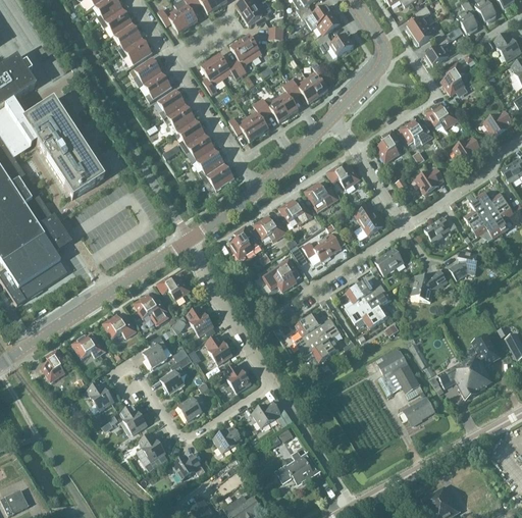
[(5,0),(36,46),(46,40),(19,0),(5,0)]
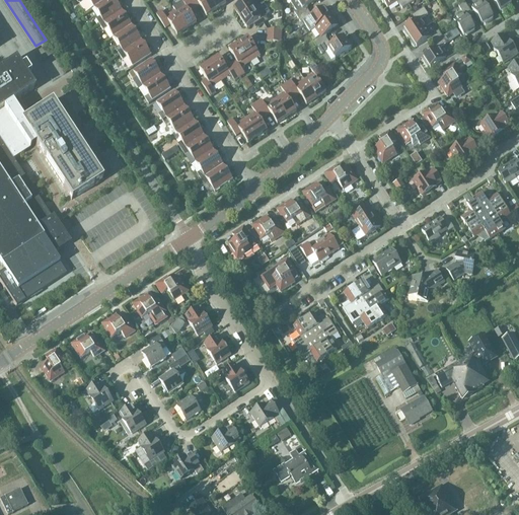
[(100,21),(123,7),(119,2),(121,1),(121,0),(100,0),(94,4),(100,13),(96,16),(100,21)]
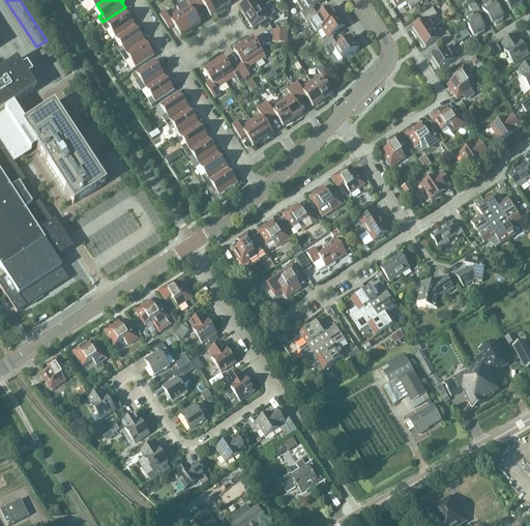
[(193,7),(198,4),(195,0),(183,0),(177,4),(179,7),(192,26),(201,20),(193,7)]
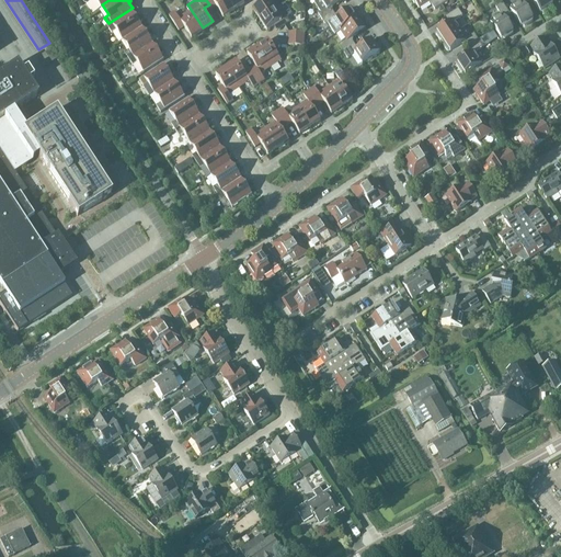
[(235,7),(229,0),(206,0),(209,4),(215,1),(224,14),(235,7)]
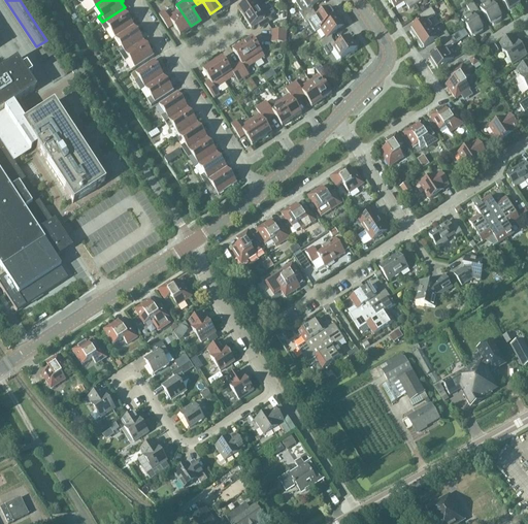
[(238,5),(244,15),(263,3),(261,0),(245,0),(238,5)]
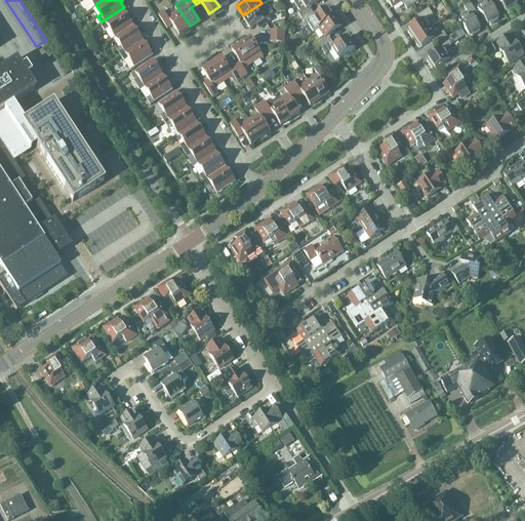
[(297,9),(303,15),(313,8),(310,3),(314,0),(295,0),(299,8),(297,9)]
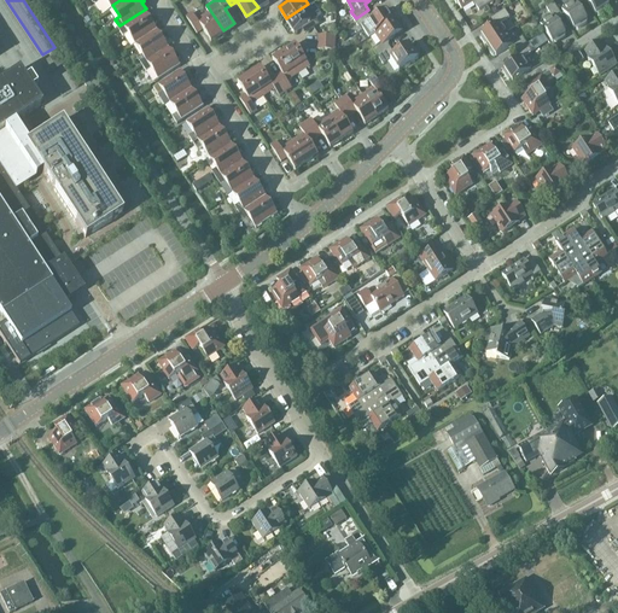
[(541,19),(553,39),(554,38),(555,39),(557,40),(565,34),(566,31),(565,30),(566,29),(557,15),(563,11),(555,0),(553,0),(547,4),(552,12),(541,19)]
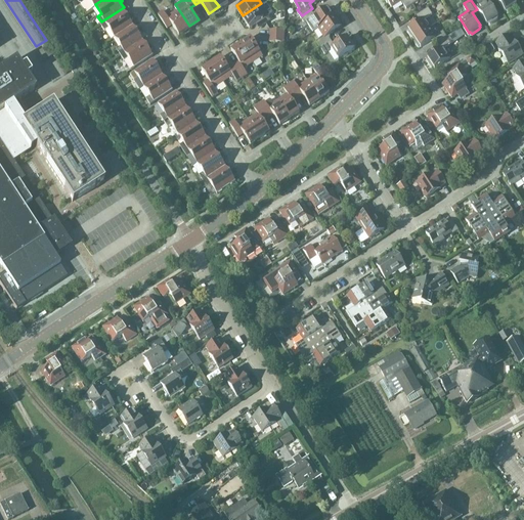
[(483,0),(477,4),(487,20),(488,19),(489,22),(490,22),(497,16),(498,15),(497,13),(498,13),(490,1),(491,0),(483,0)]
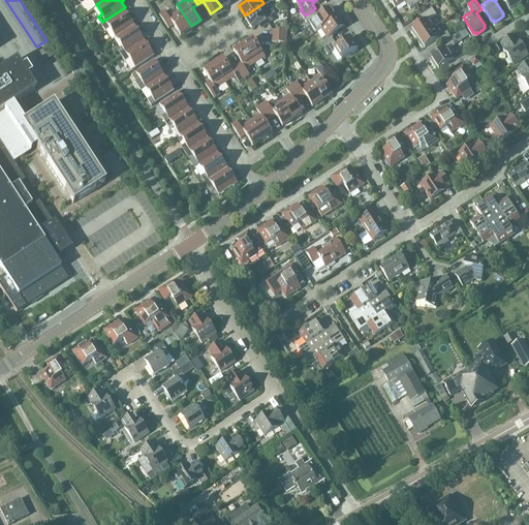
[(521,2),(522,1),(521,0),(504,0),(510,8),(511,7),(511,9),(514,9),(521,4),(522,3),(521,2)]
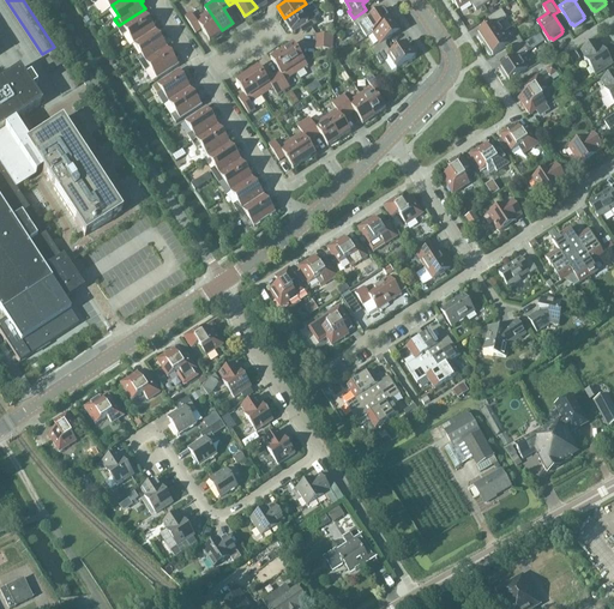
[(317,19),(314,14),(306,4),(284,18),(293,29),(301,23),(305,28),(317,19)]
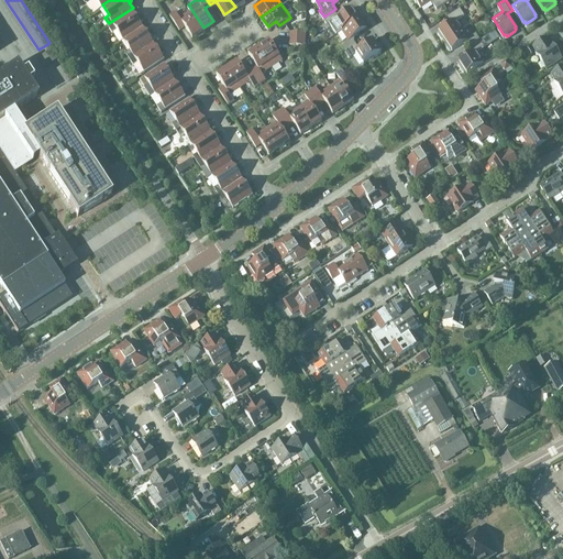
[(353,7),(352,6),(339,14),(335,9),(324,17),(329,23),(331,22),(337,31),(342,26),(361,14),(360,13),(360,12),(356,6),(354,6),(353,7)]
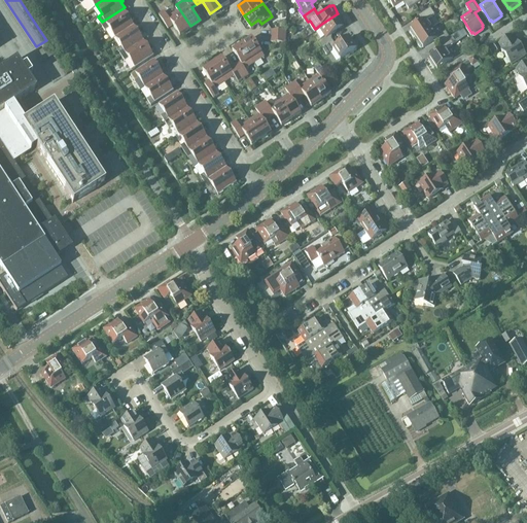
[(415,35),(433,24),(427,15),(434,11),(430,5),(420,11),(423,16),(411,25),(412,26),(410,27),(410,28),(413,34),(414,34),(415,35)]
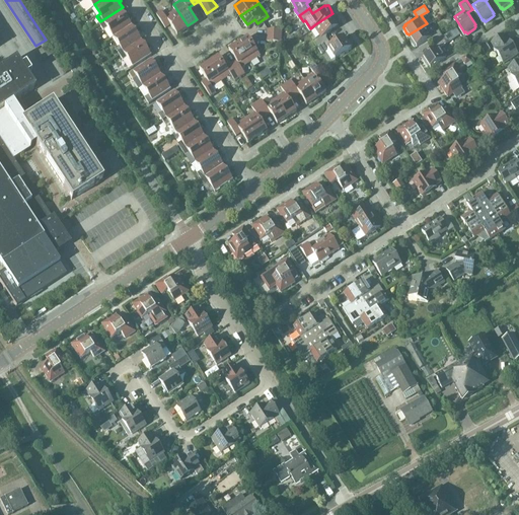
[(114,33),(132,22),(130,18),(132,17),(132,15),(130,12),(128,11),(126,12),(123,7),(100,21),(103,27),(107,24),(114,33)]
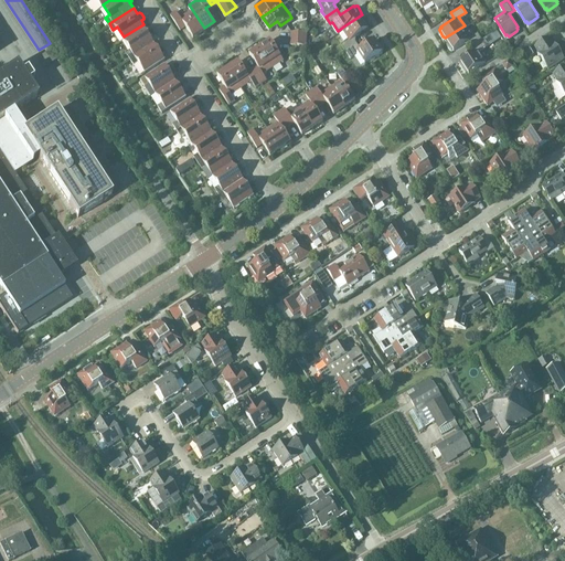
[(204,28),(191,8),(180,14),(177,9),(170,12),(179,25),(184,22),(193,35),(204,28)]
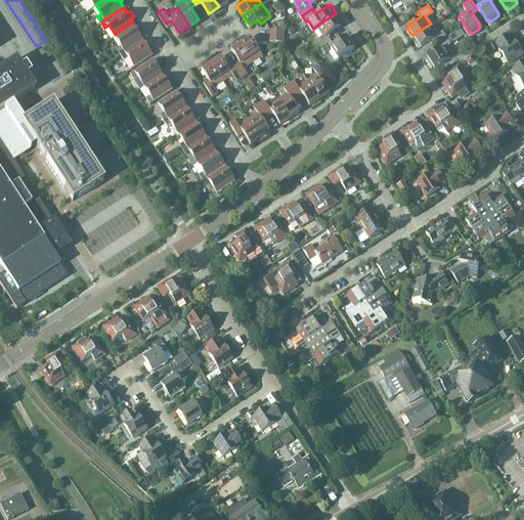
[(336,13),(318,25),(323,34),(316,38),(320,44),(332,37),(329,33),(341,25),(340,24),(341,23),(342,20),(338,15),(337,15),(336,13)]
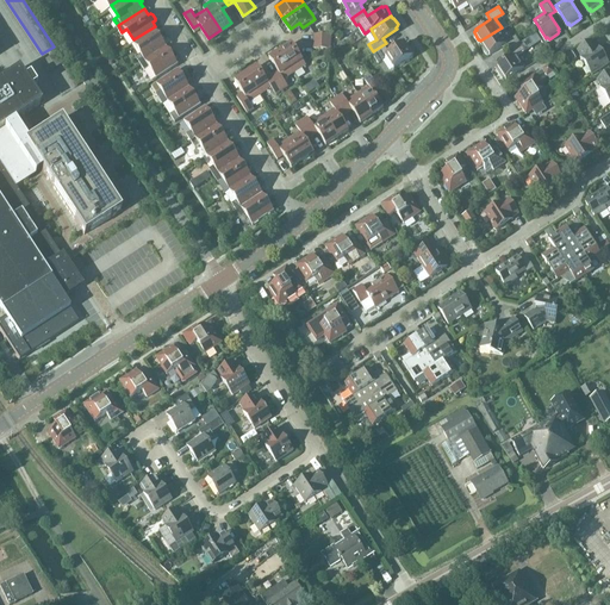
[(141,61),(167,43),(162,37),(165,36),(165,32),(163,29),(160,29),(159,30),(155,26),(134,39),(141,50),(136,54),(141,61)]
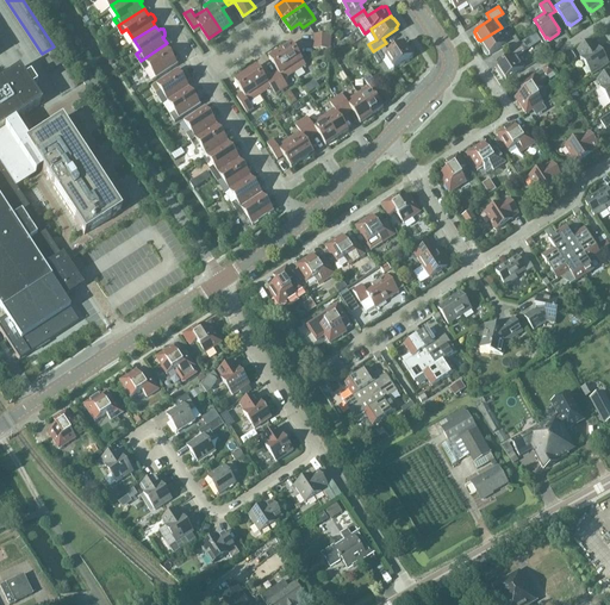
[(508,48),(521,39),(516,32),(508,37),(502,27),(480,41),(481,43),(481,44),(486,50),(487,51),(490,50),(490,51),(504,42),(508,48)]
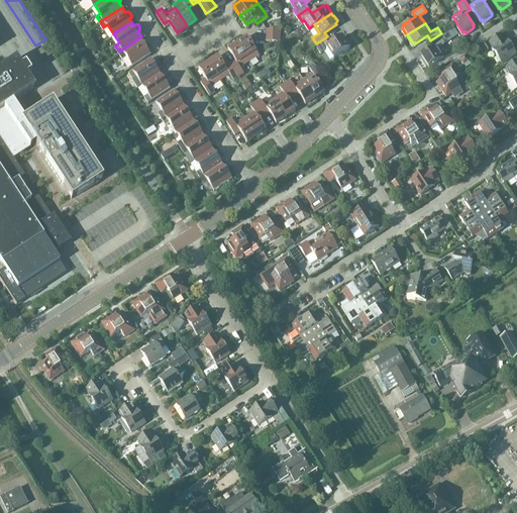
[(441,33),(445,39),(445,40),(458,31),(454,25),(441,33)]
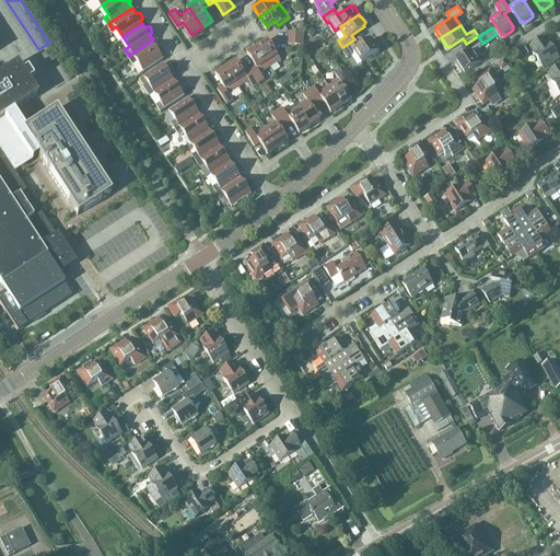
[(545,33),(531,43),(534,49),(533,49),(544,65),(559,55),(545,33)]
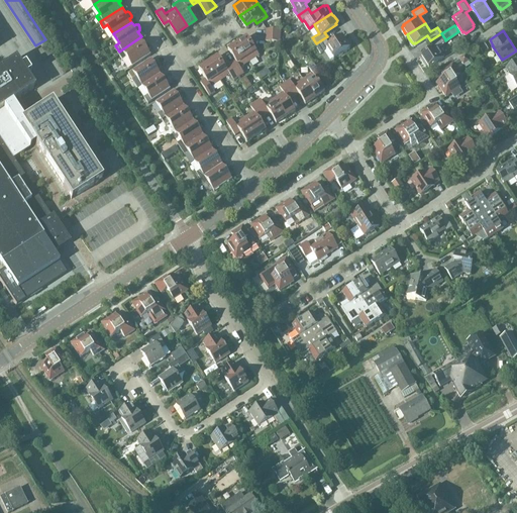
[(327,36),(316,43),(320,50),(327,45),(334,56),(339,52),(339,53),(344,49),(343,48),(349,44),(350,43),(350,41),(345,34),(344,33),(343,34),(342,33),(330,41),(327,36)]
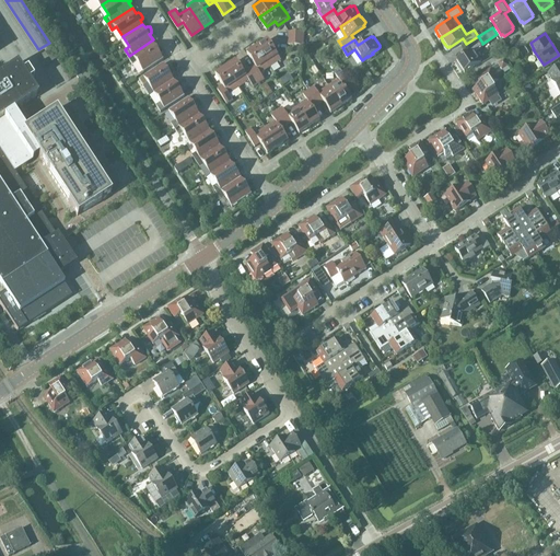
[(478,36),(466,44),(470,49),(457,58),(457,59),(456,59),(456,61),(461,69),(463,69),(464,69),(465,70),(481,58),(475,48),(482,43),(478,36)]
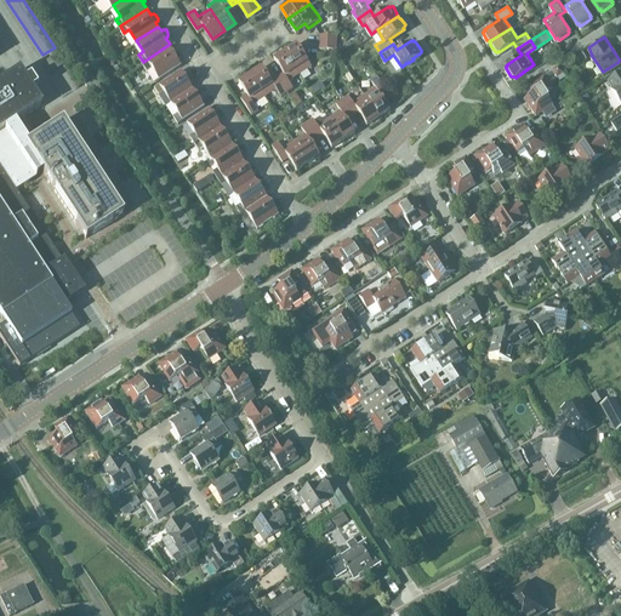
[(285,49),(300,70),(312,63),(297,41),(285,49)]
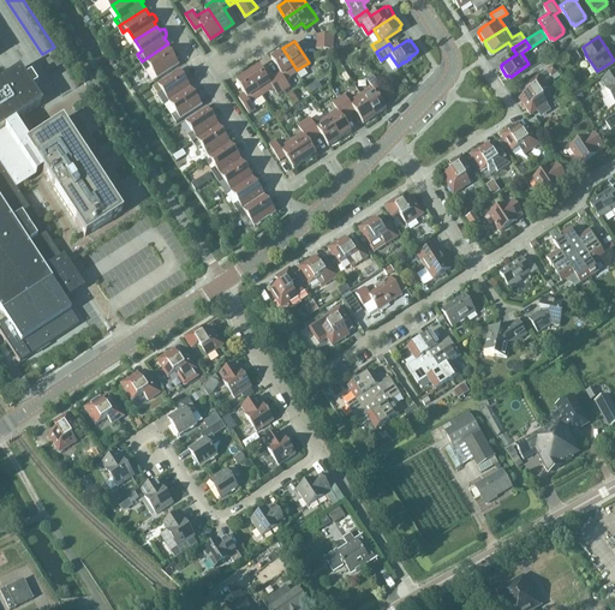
[(168,43),(142,61),(145,67),(150,65),(159,76),(180,61),(177,57),(179,55),(179,53),(177,49),(174,49),(172,51),(168,43)]
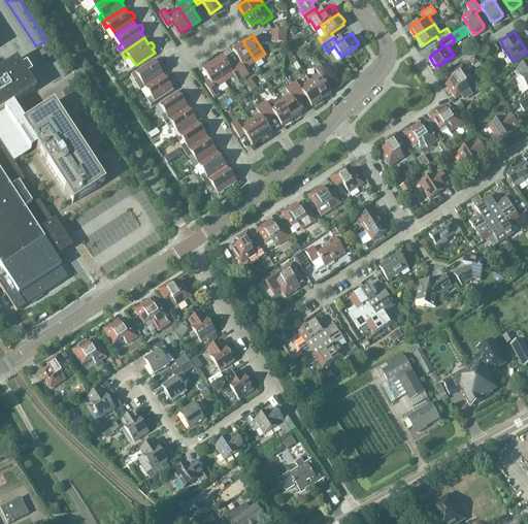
[(255,60),(242,41),(233,47),(241,60),(236,63),(244,75),(250,72),(245,66),(255,60)]
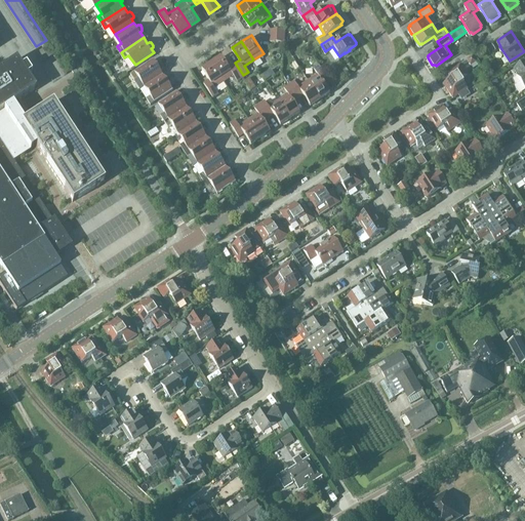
[(47,42),(35,50),(41,58),(53,51),(47,42)]
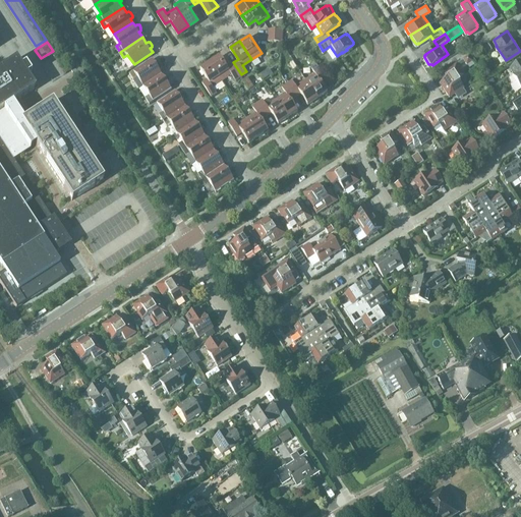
[(241,74),(233,62),(228,66),(220,53),(211,60),(222,78),(232,72),(236,77),(241,74)]
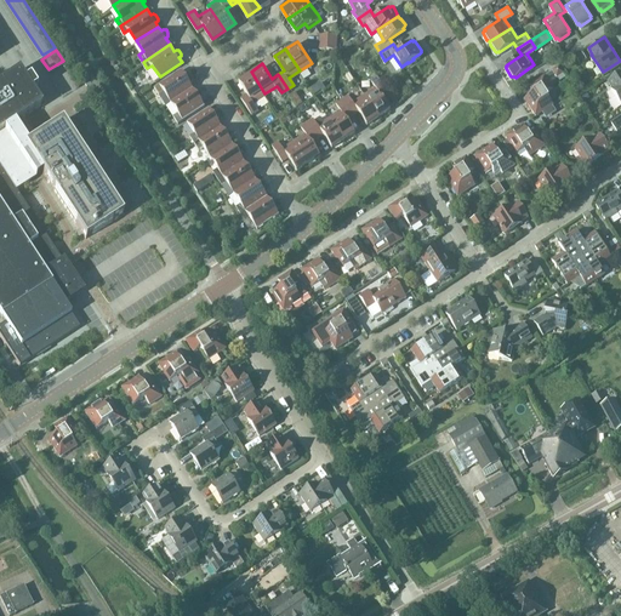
[(559,63),(553,67),(557,73),(563,69),(559,63)]
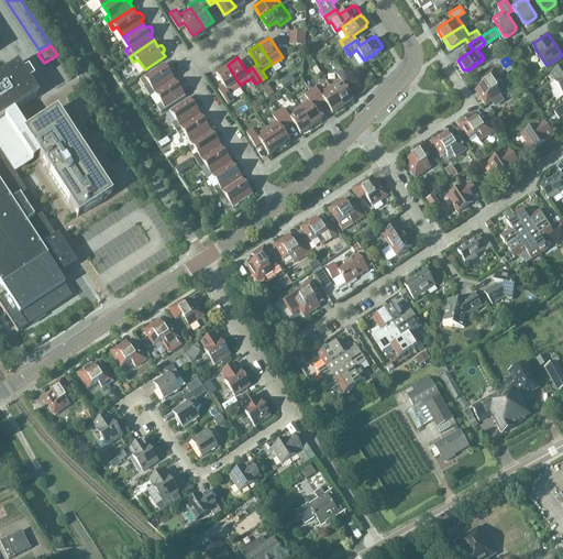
[(0,281),(1,284),(46,254),(57,271),(69,263),(65,254),(68,252),(59,239),(13,167),(37,151),(78,214),(112,192),(56,106),(30,123),(18,106),(37,92),(39,92),(30,79),(33,76),(28,67),(23,69),(18,61),(17,61),(0,72),(0,281)]
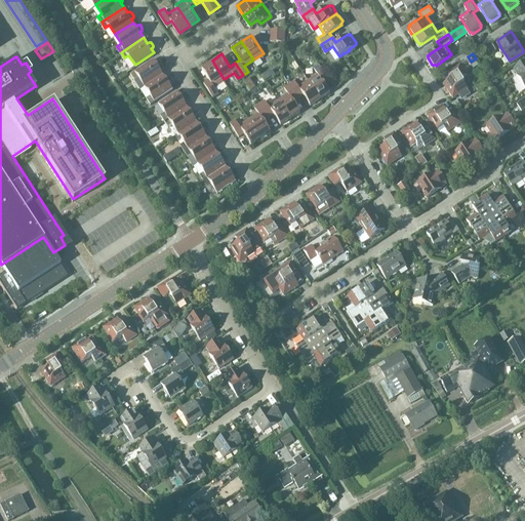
[(145,84),(163,72),(161,68),(162,68),(163,65),(161,62),(159,62),(157,63),(153,56),(130,71),(134,78),(138,75),(145,84)]
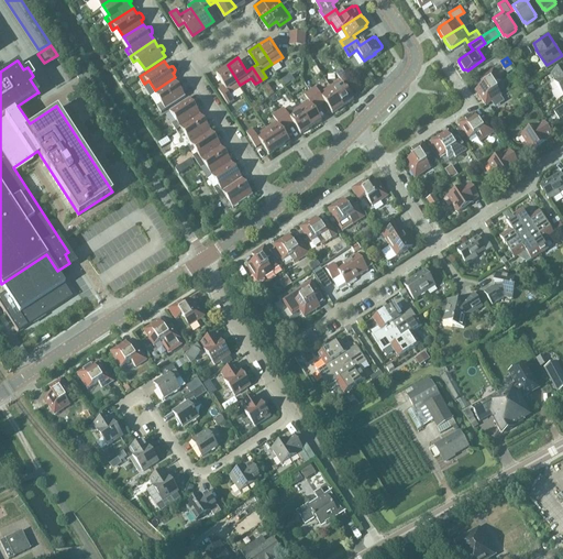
[(562,63),(551,70),(555,77),(554,77),(562,90),(562,63)]
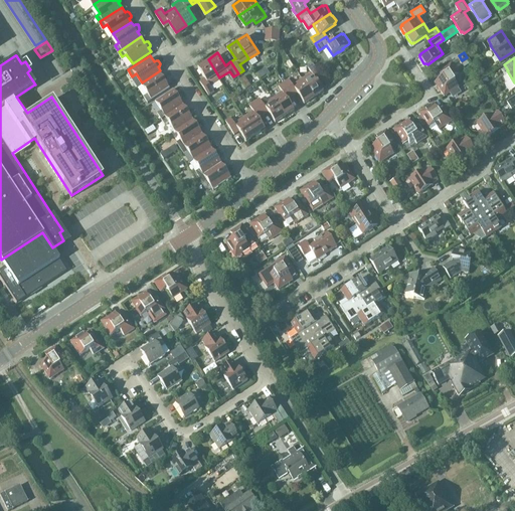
[(219,77),(208,59),(198,65),(206,77),(201,80),(209,93),(214,90),(210,83),(219,77)]
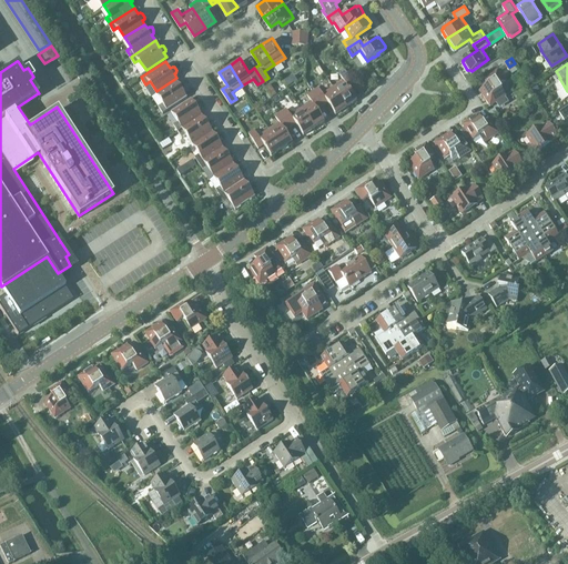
[(346,104),(357,97),(348,83),(354,80),(345,67),(340,71),(344,77),(333,84),(346,104)]
